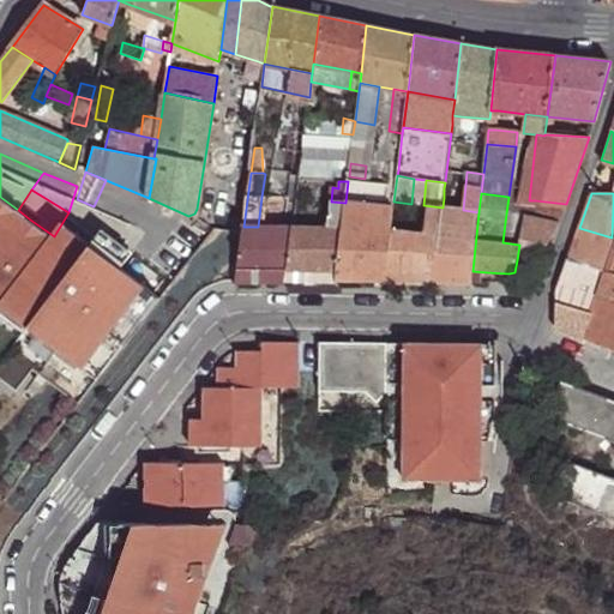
[(276,209),(287,210),(288,200),(277,199),(276,209)]
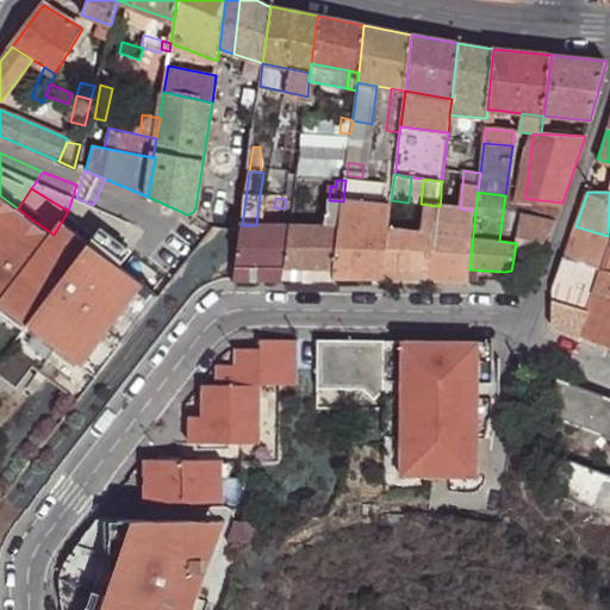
[(555,223),(562,203),(531,199),(528,218),(555,223)]
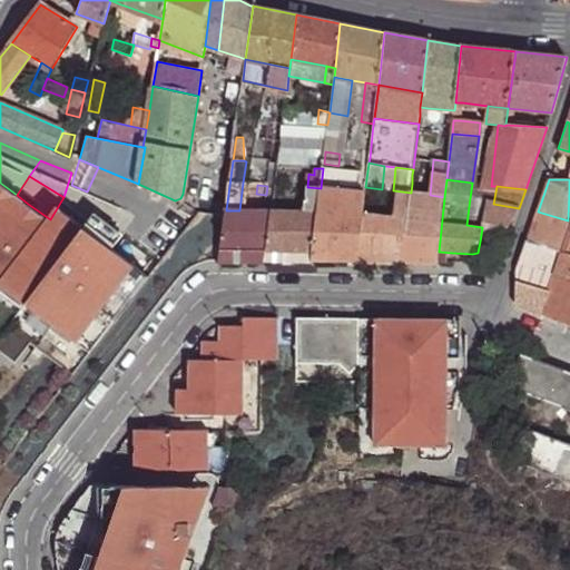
[(303,212),(317,213),(321,188),(307,187),(306,197),(304,197),(303,212)]
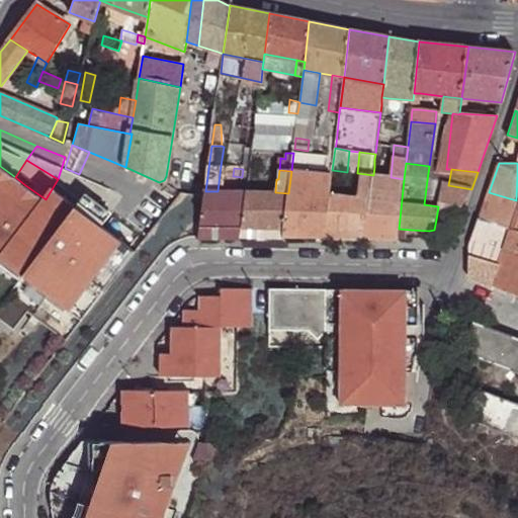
[(291,171),(288,193),(306,193),(308,181),(308,172),(291,171)]
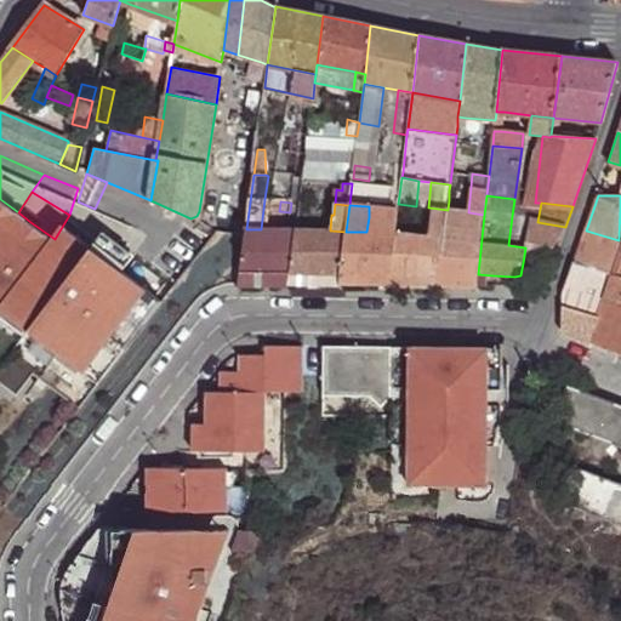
[(468,212),(448,210),(445,226),(444,238),(440,275),(439,286),(477,288),(478,274),(484,215),(468,212)]
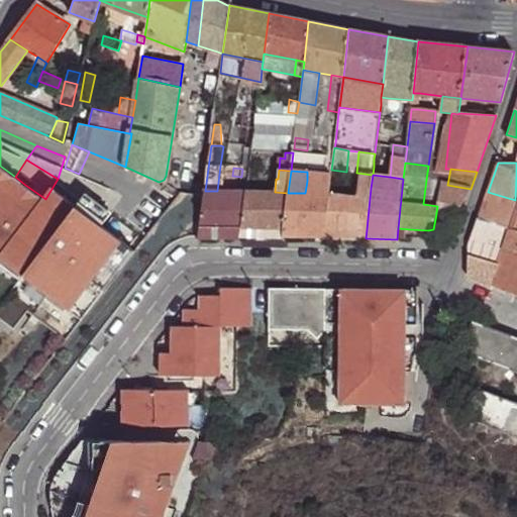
[(437,206),(442,183),(426,180),(423,204),(437,206)]
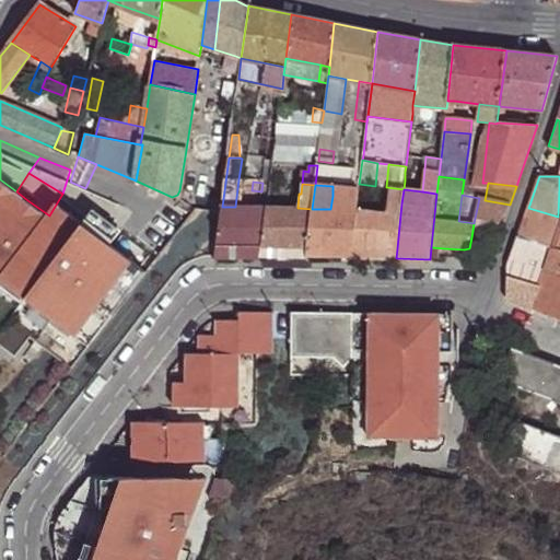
[(330,209),(357,209),(358,197),(333,196),(330,209)]
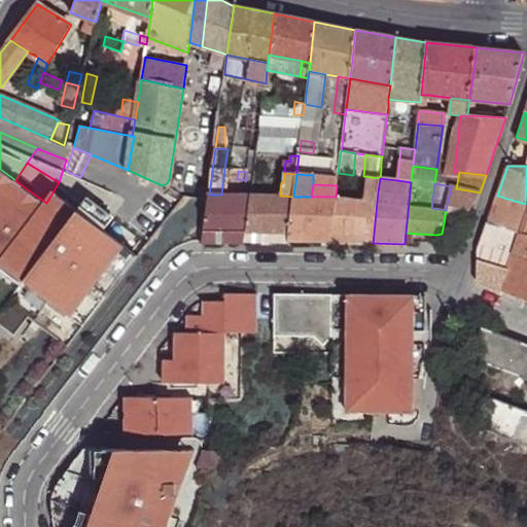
[(462,223),(480,192),(456,188),(451,186),(446,210),(444,223),(456,225),(459,225),(462,223)]
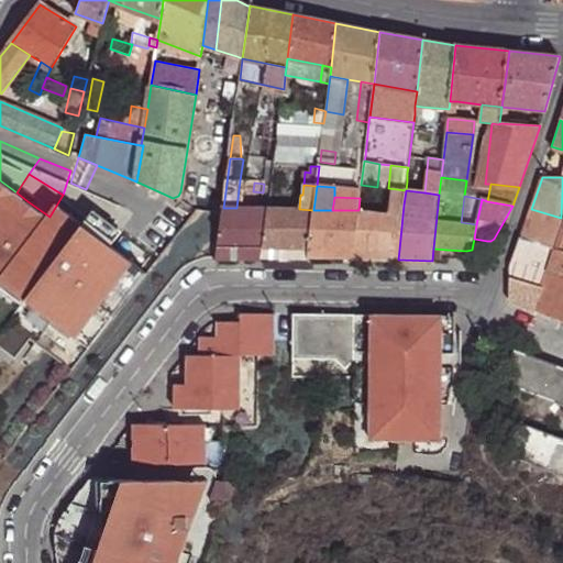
[(0,202),(0,240),(1,241),(17,214),(0,202)]
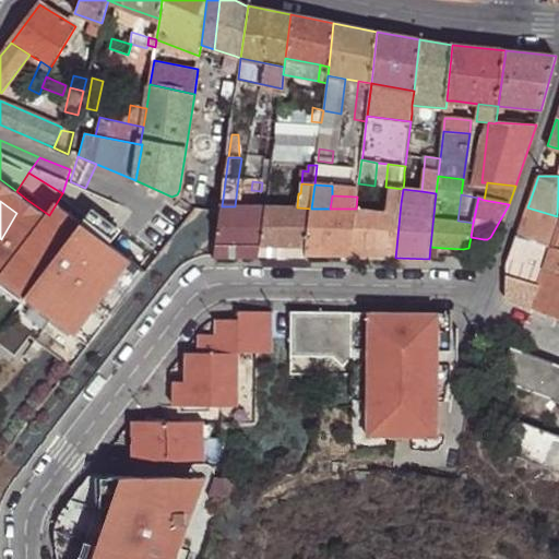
[(388,213),(400,214),(401,203),(389,202),(388,213)]
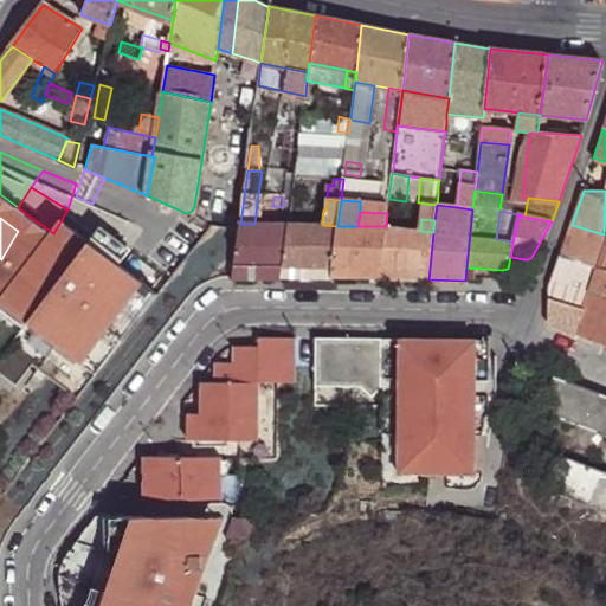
[(255,224),(240,224),(234,269),(284,268),(289,225),(281,225),(255,224)]
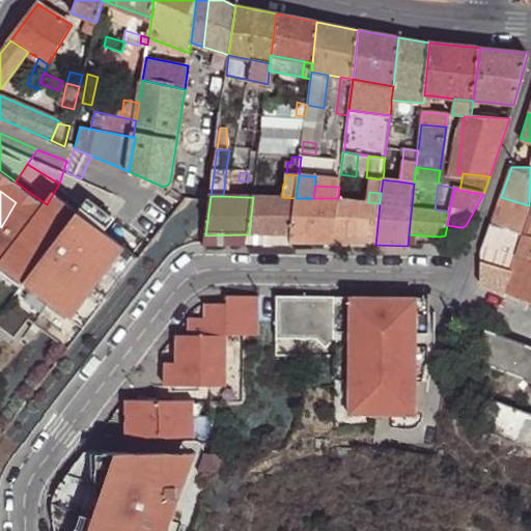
[(249,234),(291,234),(296,198),(282,197),(253,197),(249,234)]
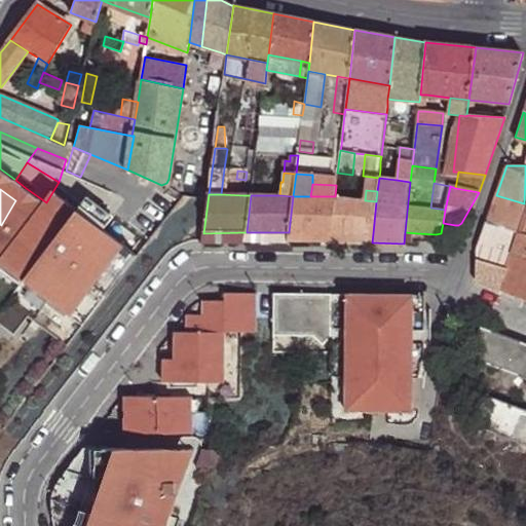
[(496,195),(487,221),(520,232),(525,233),(525,204),(524,203),(496,195)]
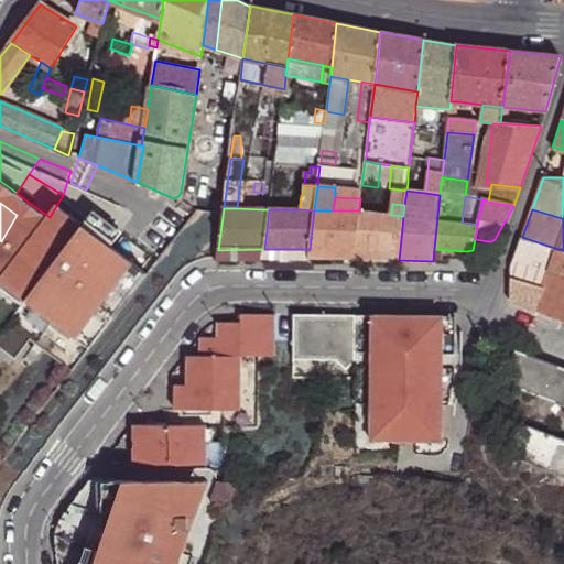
[(310,249),(354,249),(359,210),(333,210),(314,210),(310,249)]
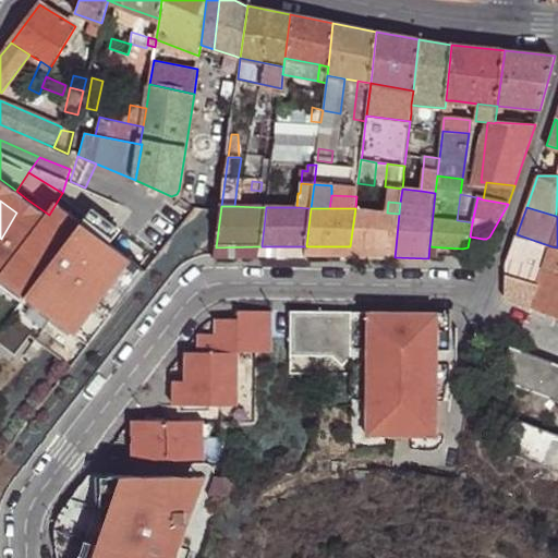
[(350,246),(396,247),(399,214),(387,213),(355,208),(350,246)]
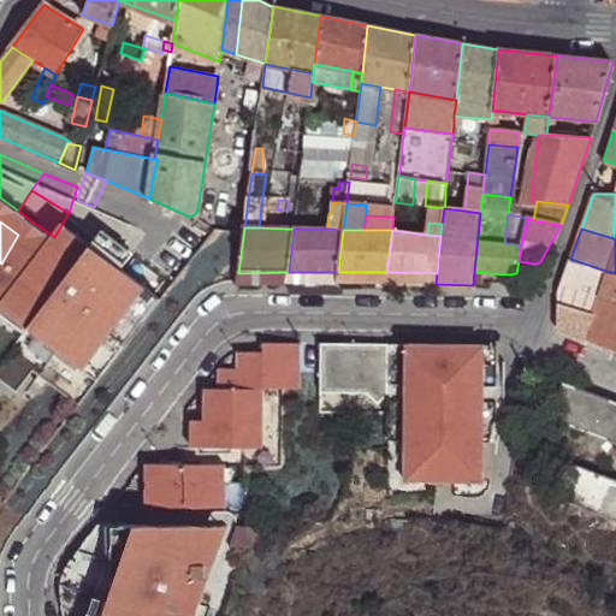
[(1,264),(21,279),(40,248),(18,235),(1,264)]
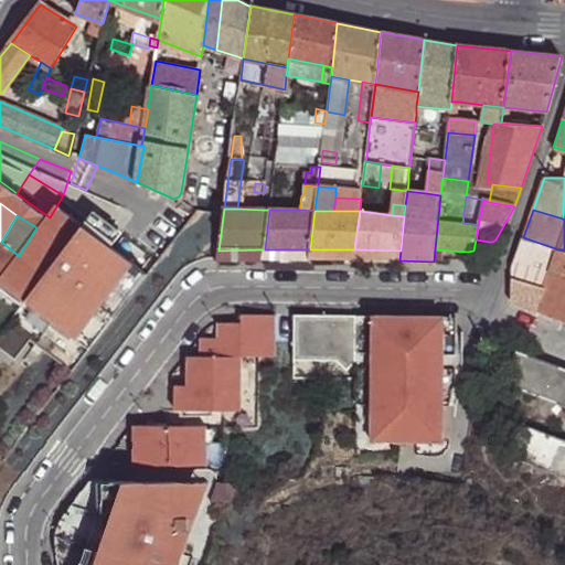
[(512,268),(511,304),(536,312),(558,249),(523,237),(512,268)]
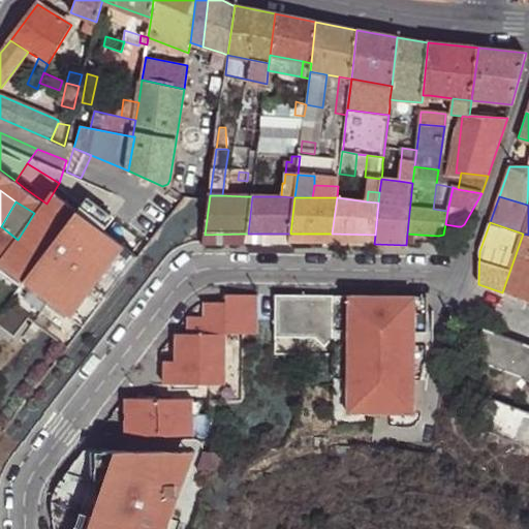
[(0,263),(2,266),(18,240),(1,226),(0,225),(0,263)]
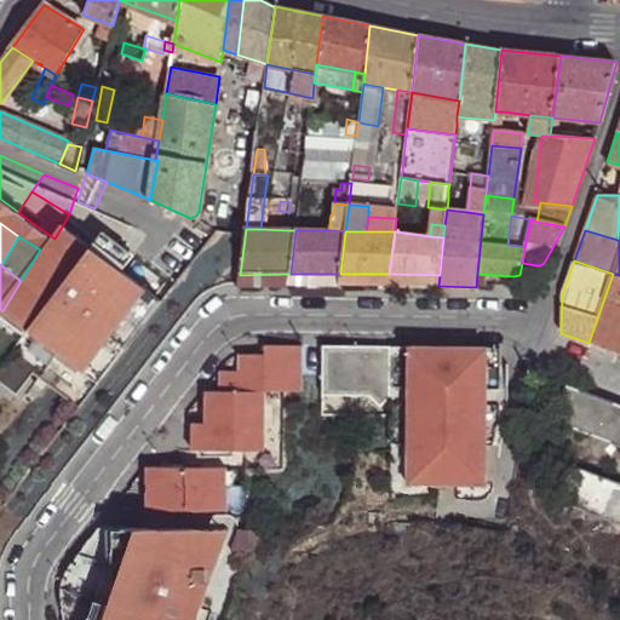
[(239,285),(288,285),(291,274),(240,275),(239,285)]
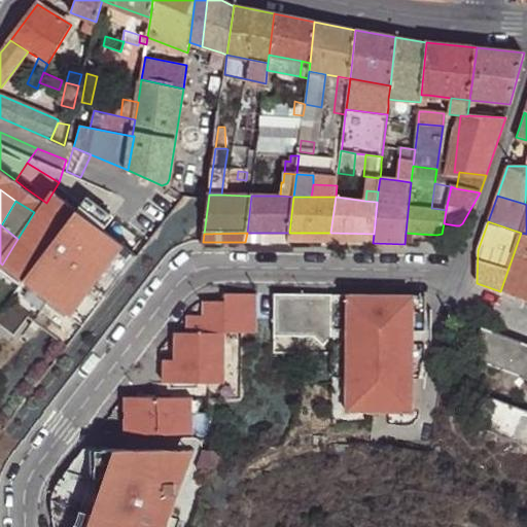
[(245,242),(288,242),(289,233),(247,233),(245,242)]
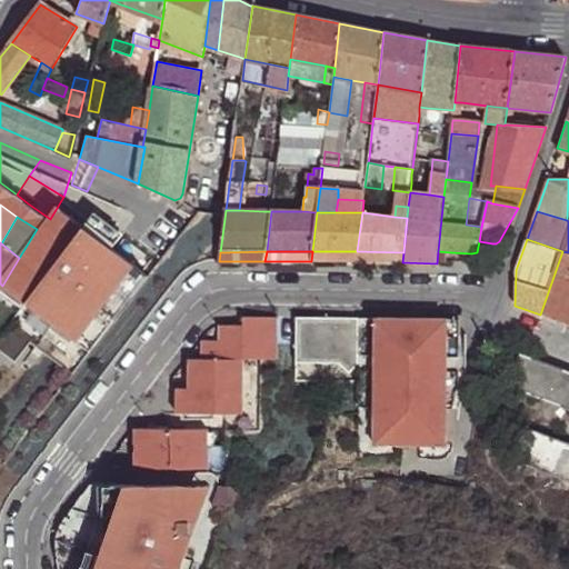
[(311,261),(356,262),(357,251),(312,251),(311,261)]
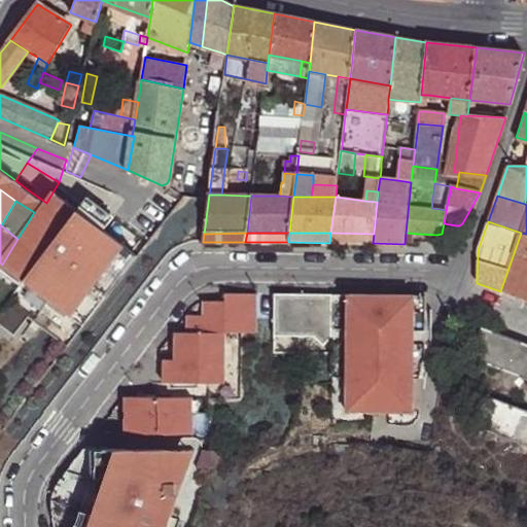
[(329,243),(373,243),(374,234),(330,233),(329,243)]
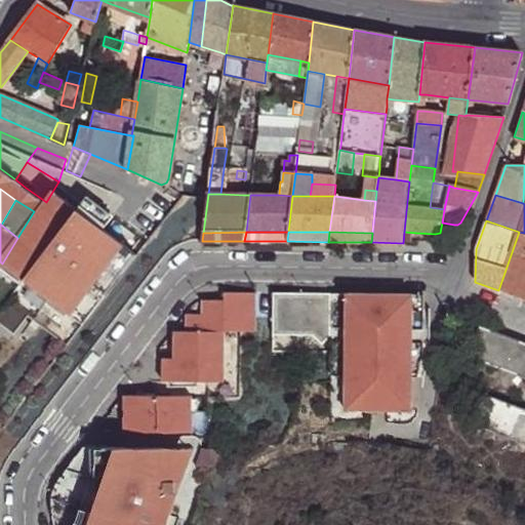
[(416,233),(404,232),(403,243),(416,242),(416,233)]
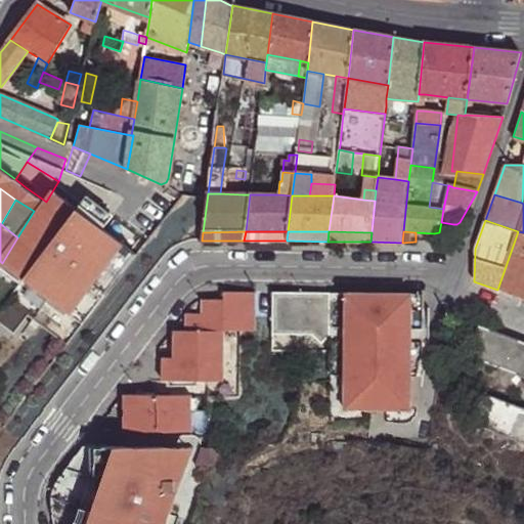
[(523,232),(518,231),(497,290),(523,300),(523,232)]
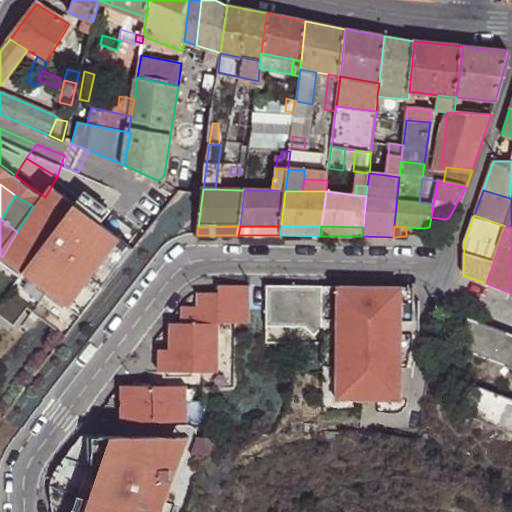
[(249,286),(226,285),(226,294),(218,294),(198,294),(198,308),(182,307),(182,324),(170,324),(170,350),(170,373),(218,373),(218,324),(248,325),(249,286)]
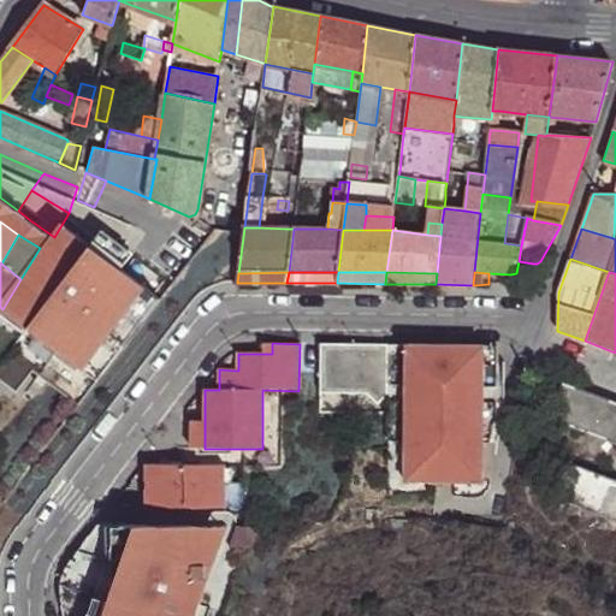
[(388,395),(389,353),(347,353),(347,345),(320,344),(320,394),(366,395),(377,406),(388,395)]
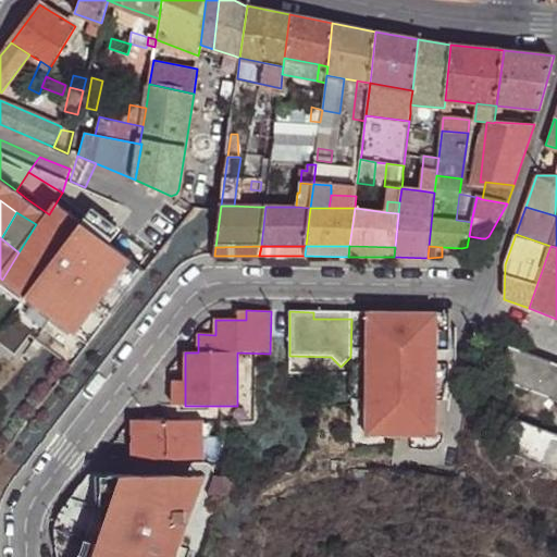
[(449,313),(367,312),(366,436),(435,436),(436,350),(448,350),(449,313)]
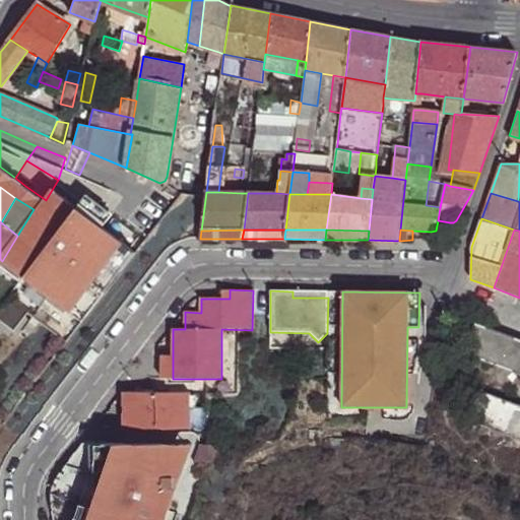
[(519,341),(475,324),(463,353),(519,375),(519,341)]
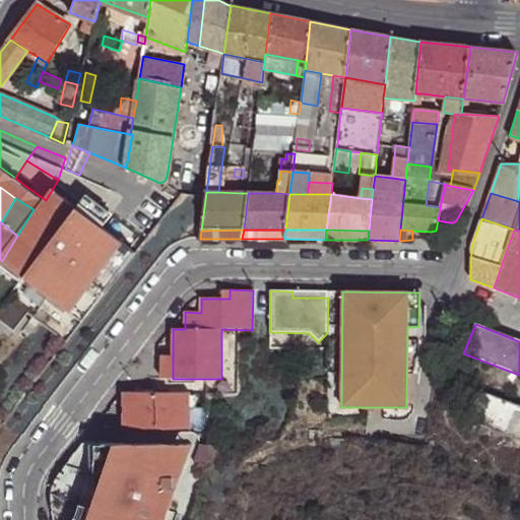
[(173,379),(173,355),(161,355),(161,379),(173,379)]
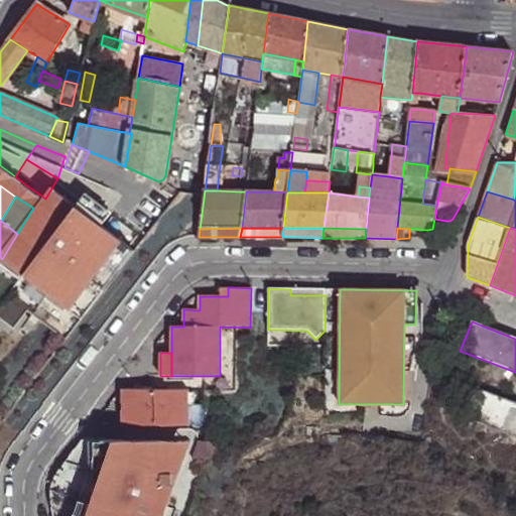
[(125,388),(124,425),(186,426),(186,388),(125,388)]
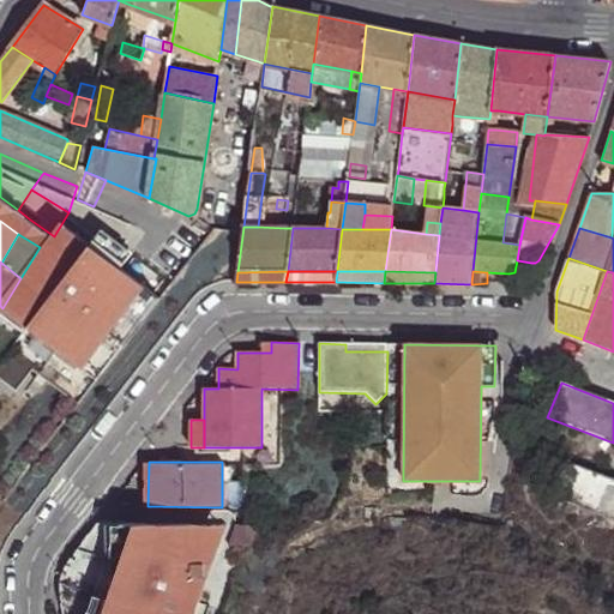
[(613,481),(560,462),(547,495),(613,521),(613,481)]
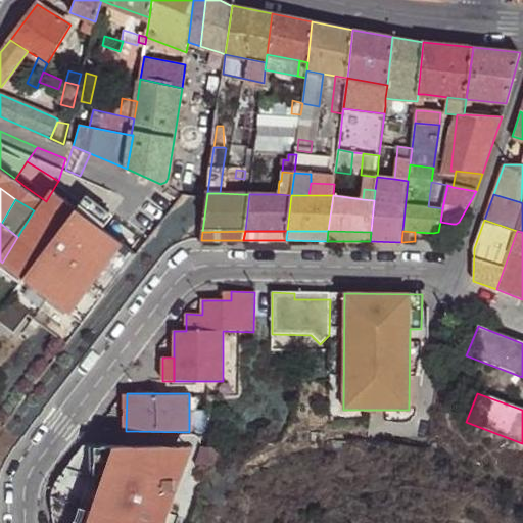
[(88,522),(101,480),(102,446),(90,446),(90,477),(76,522),(88,522)]
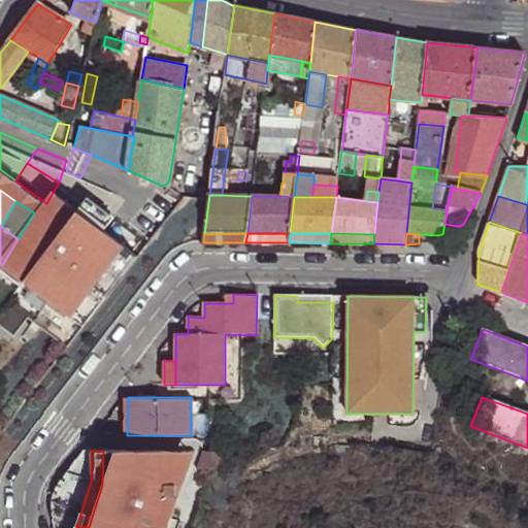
[(178,452),(103,451),(102,485),(89,527),(169,527),(183,486),(177,486),(178,452)]
